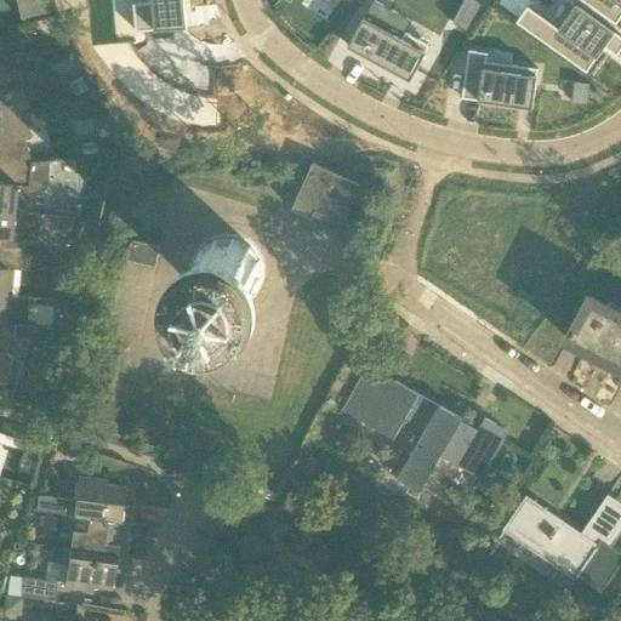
[(159,0),(160,5),(153,5),(154,33),(183,30),(183,16),(194,16),(193,0),(159,0)]
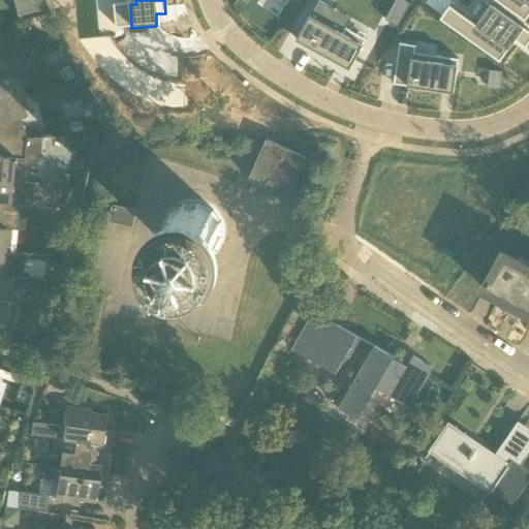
[(528,0),(495,0),(525,21),(528,14),(528,0)]
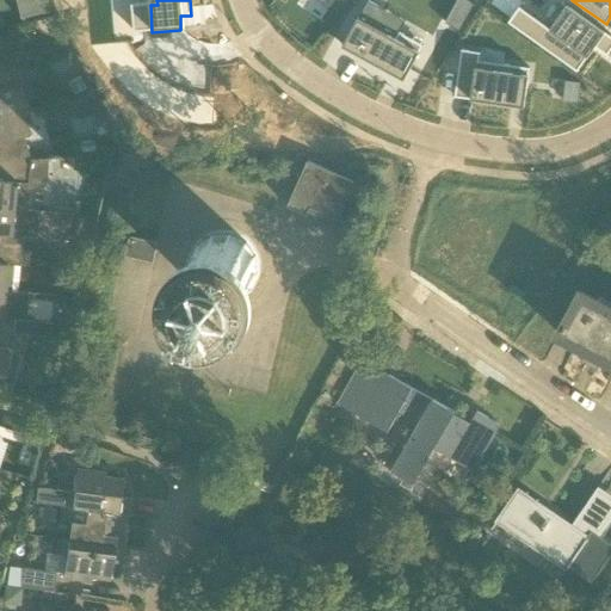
[(519,7),(508,22),(536,42),(578,72),(596,47),(608,55),(610,49),(610,36),(567,5),(550,29),(519,7)]
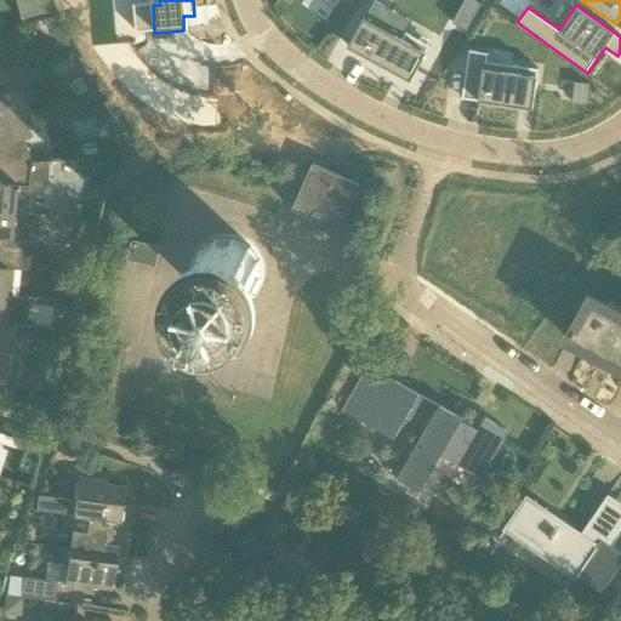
[(364,17),(348,46),(399,74),(411,80),(416,70),(431,46),(406,33),(403,39),(364,17)]
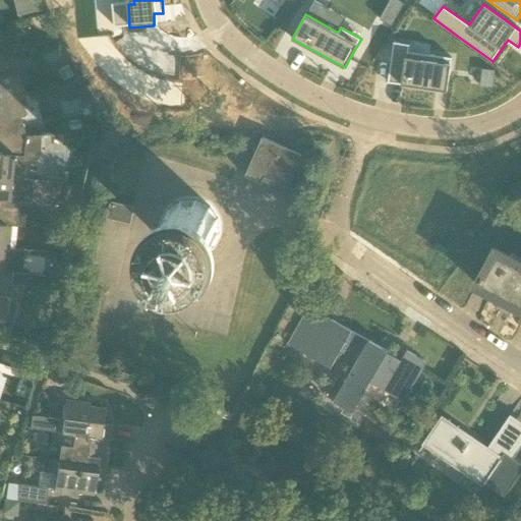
[(394,42),(388,82),(437,90),(448,91),(449,81),(452,58),(429,54),(428,60),(408,57),(409,51),(410,45),(394,42)]
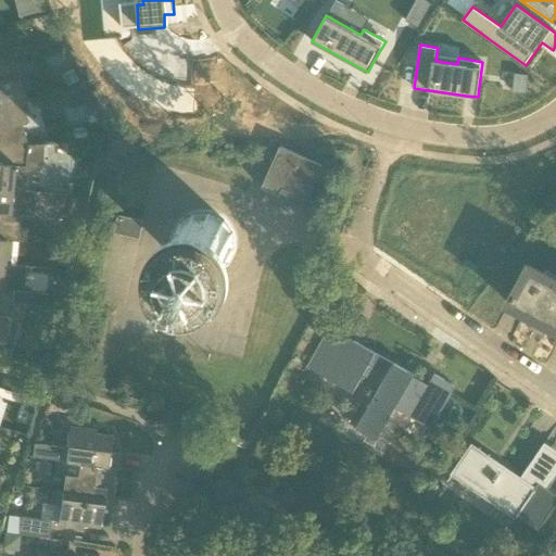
[(0,106),(22,101),(28,99),(19,63),(7,66),(0,67),(0,106)]
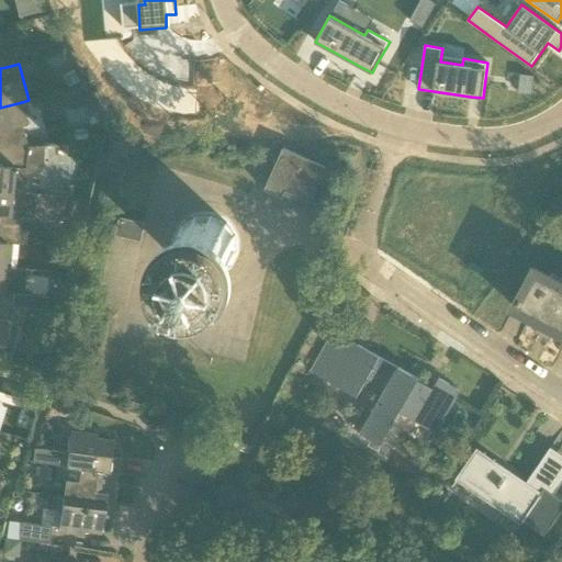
[(0,149),(29,147),(23,126),(29,125),(22,102),(0,108),(0,149)]
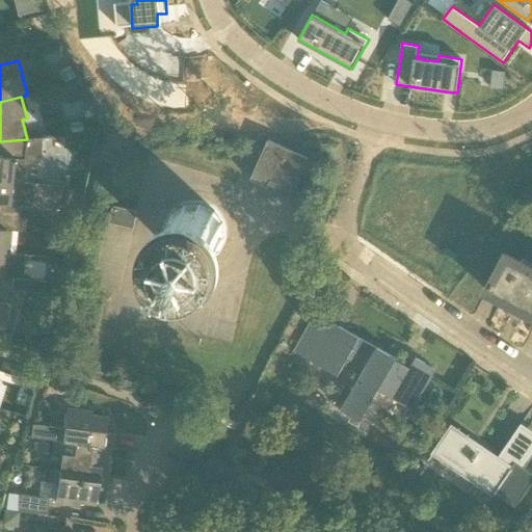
[(0,181),(11,182),(23,183),(25,167),(40,162),(42,138),(27,139),(0,141),(0,181)]
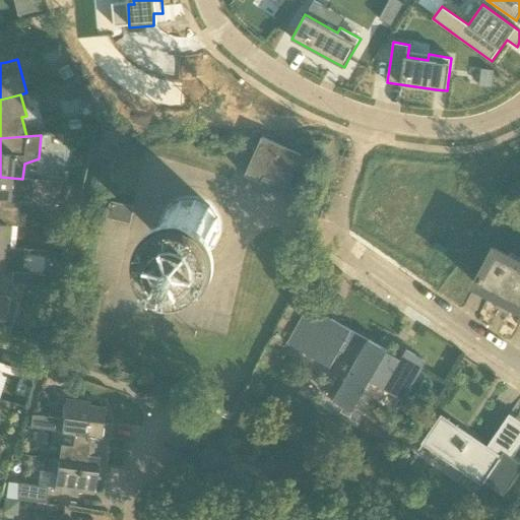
[(262,137),(245,176),(261,183),(264,176),(271,179),(268,186),(284,193),(302,155),(262,137)]
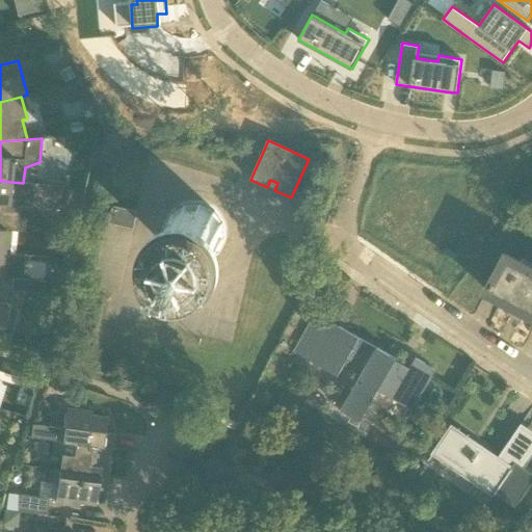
[(9,205),(11,182),(0,181),(0,217),(19,219),(20,206),(9,205)]
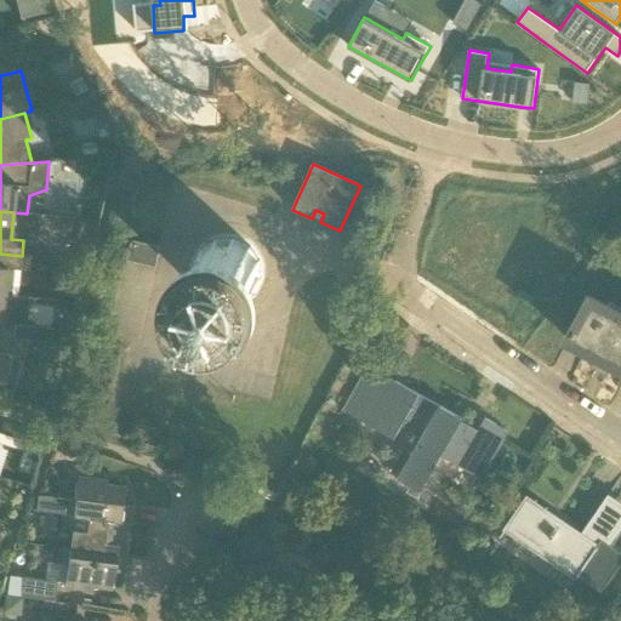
[(221,238),(215,239),(210,241),(204,245),(199,251),(195,257),(193,263),(192,271),(193,277),(194,283),(197,289),(200,294),(205,298),(211,303),(217,306),(223,307),(231,307),(237,306),(244,302),(250,298),(255,294),(258,288),(261,280),(262,273),(261,267),(260,261),(257,255),(254,249),(248,244),(241,240),(235,238),(228,237),(221,238)]
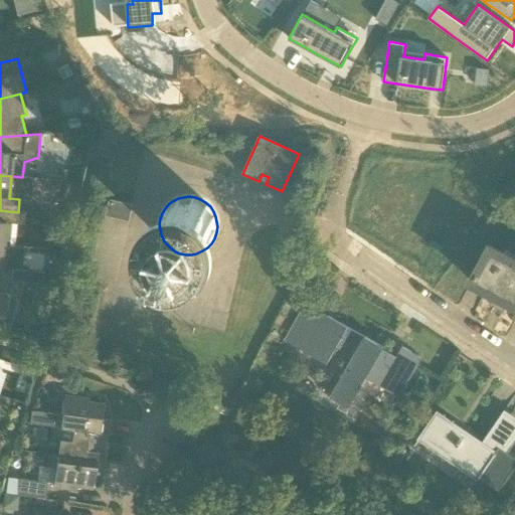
[(106,215),(129,220),(133,204),(110,199),(106,215)]
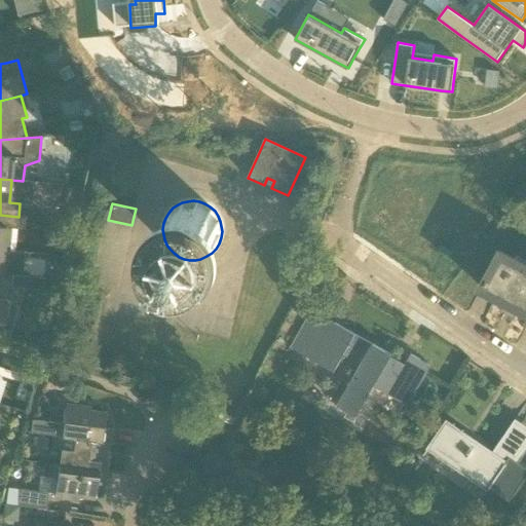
[(14,253),(19,217),(0,215),(0,251),(4,252),(14,253)]
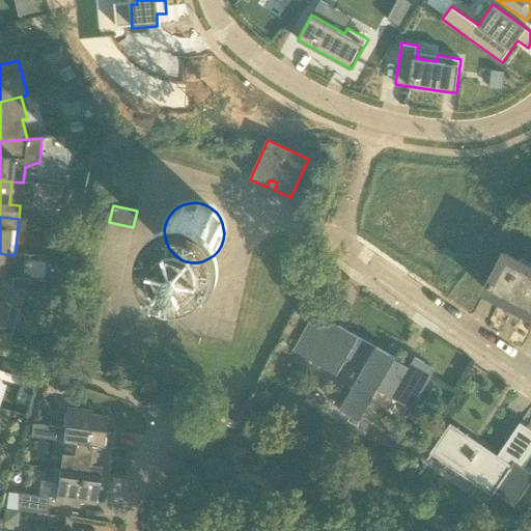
[(110,243),(150,244),(150,222),(136,221),(135,235),(110,235),(110,243)]
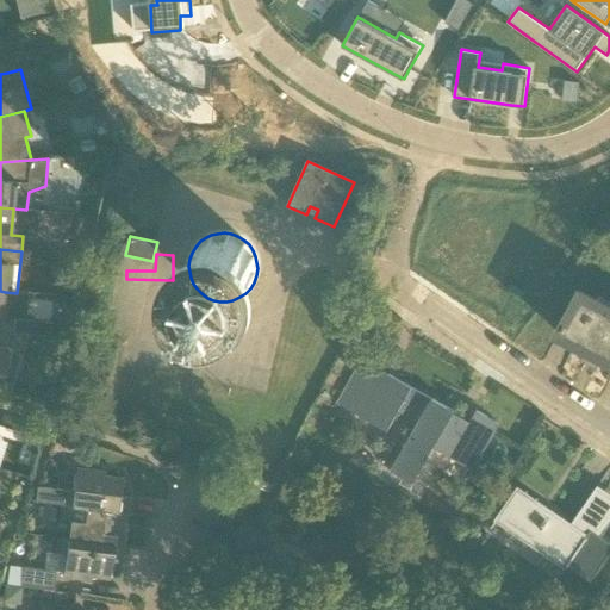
[(2,317),(5,292),(0,291),(0,331),(13,334),(14,318),(2,317)]
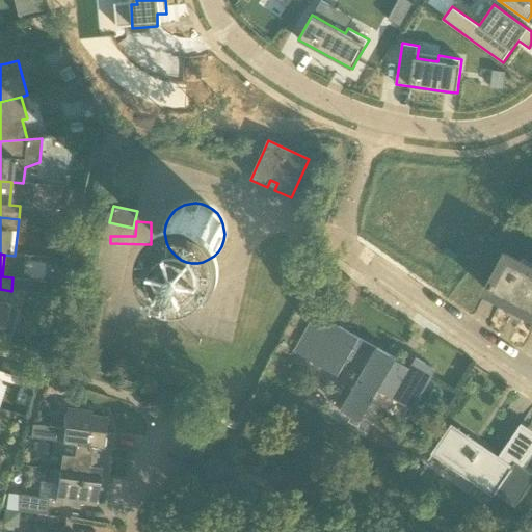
[(531,286),(531,267),(531,268),(521,263),(521,262),(506,255),(486,291),(503,300),(504,297),(515,303),(513,306),(521,309),(531,286)]
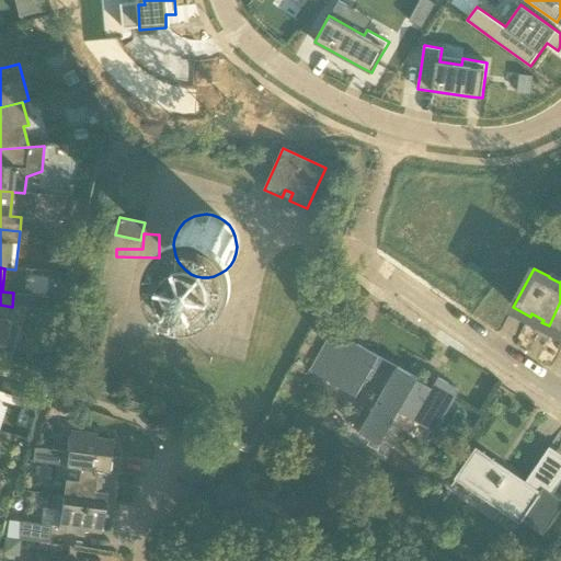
[(560,301),(549,325),(556,330),(558,328),(560,329),(560,301)]
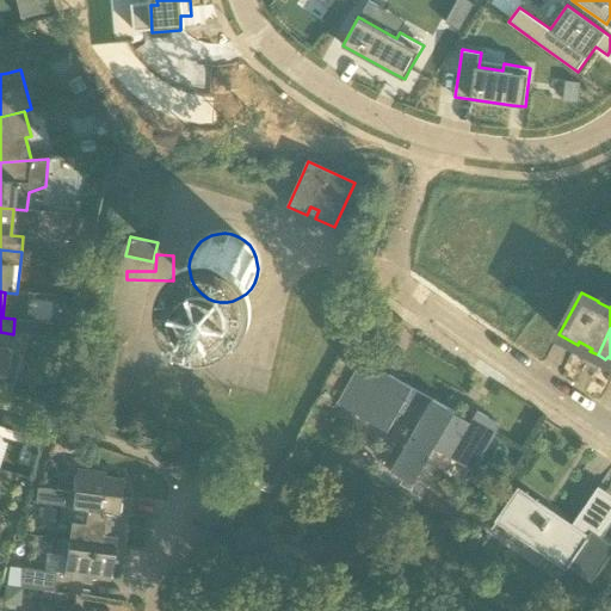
[(13,334),(0,332),(0,390),(5,392),(11,394),(30,335),(13,334)]
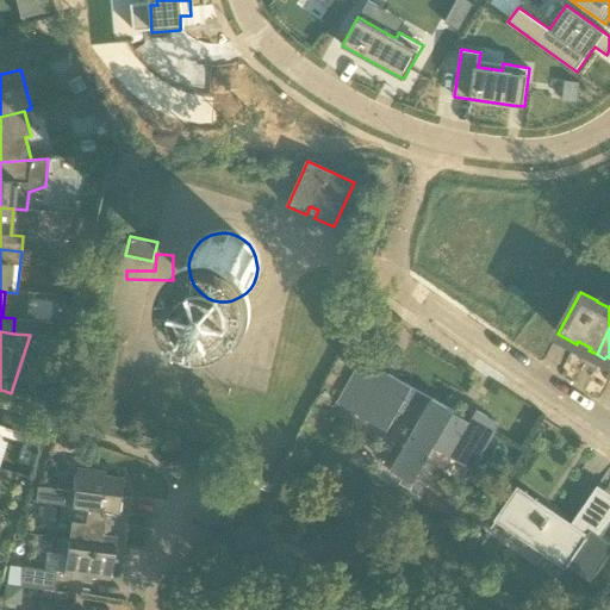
[(422,418),(392,471),(414,483),(434,447),(472,470),(499,423),(477,411),(470,424),(453,415),(454,411),(375,367),(350,411),(387,431),(400,408),(422,418)]
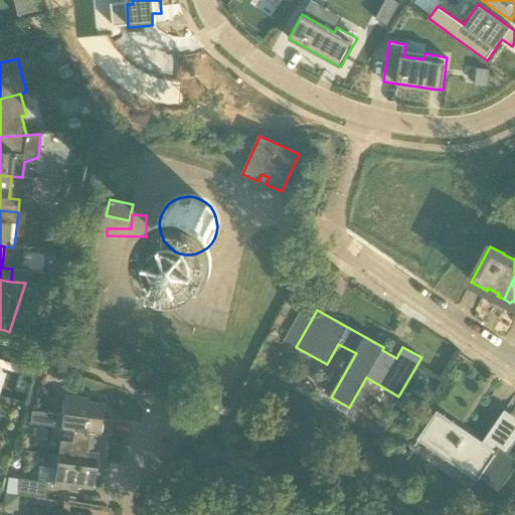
[(52,427),(109,435),(111,420),(102,419),(104,404),(88,402),(89,399),(64,396),(62,415),(32,411),(30,424),(52,427)]
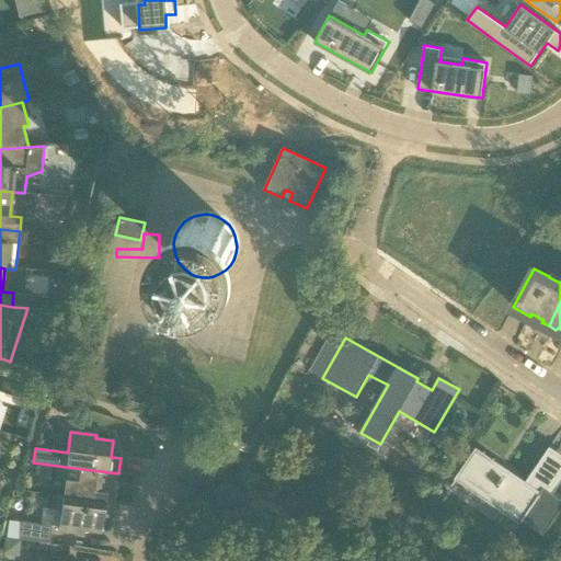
[(461,469),(457,477),(504,508),(522,522),(541,535),(560,506),(560,502),(548,493),(560,473),(560,458),(548,449),(524,485),(473,451),(461,469)]
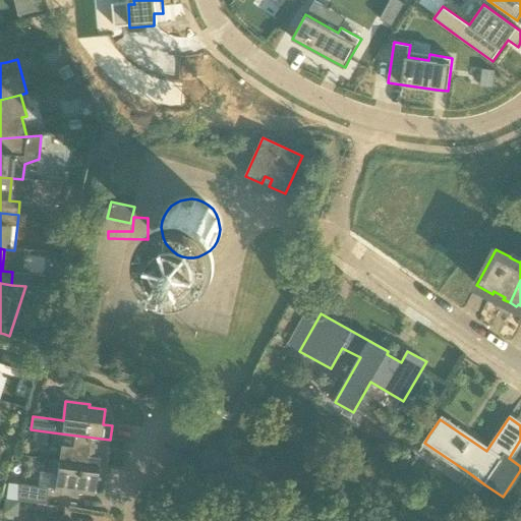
[(106,467),(110,440),(53,432),(51,445),(60,446),(58,461),(49,460),(106,467)]
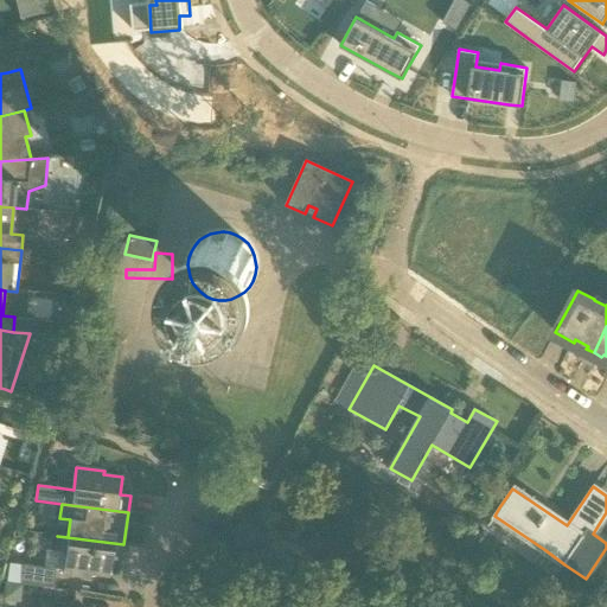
[(122,561),(123,544),(57,536),(55,551),(65,553),(62,575),(90,579),(90,575),(109,577),(112,560),(122,561)]
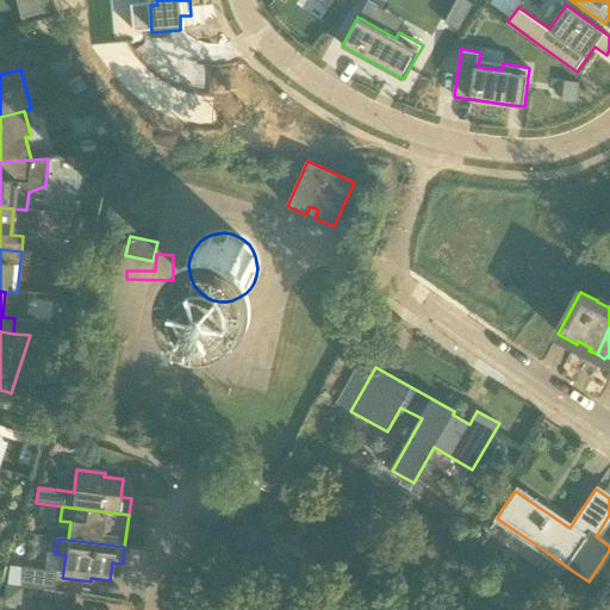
[(22,572),(20,586),(20,587),(53,592),(55,573),(23,568),(22,572)]
